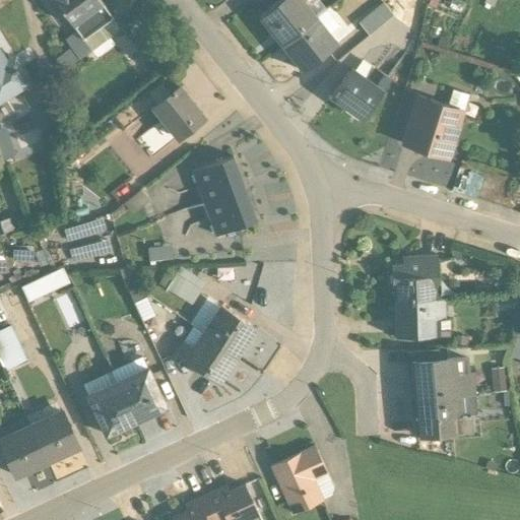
[(53,0),(76,30),(64,40),(70,48),(53,60),(62,71),(119,28),(98,0),(53,0)]
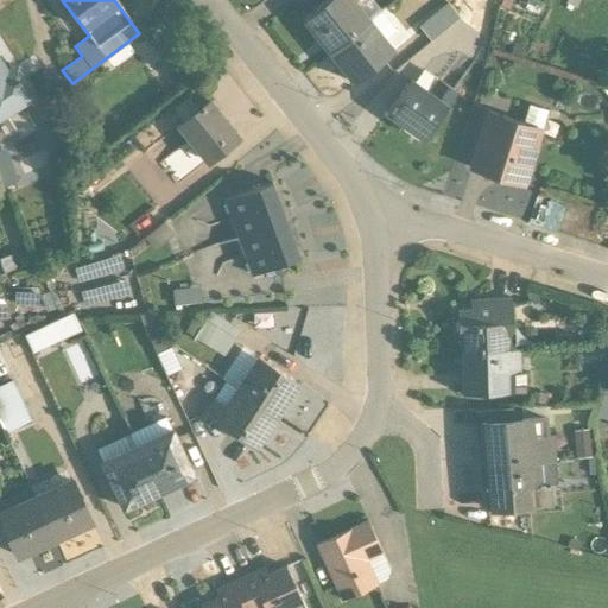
[(324,0),(301,20),(328,55),(380,12),(371,0),(324,0)]
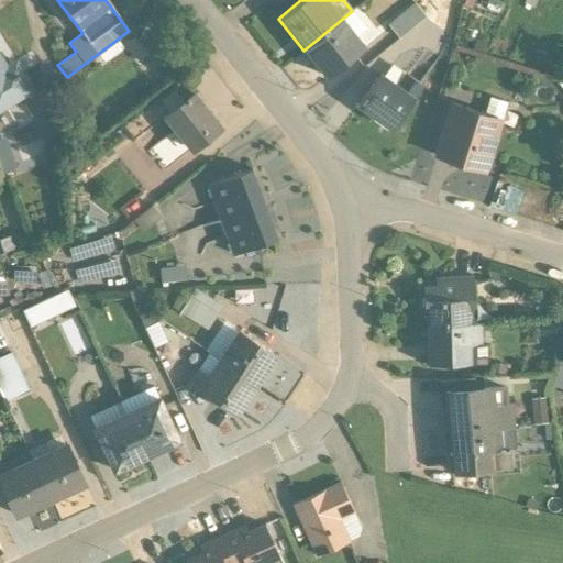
[(414,3),(386,24),(398,39),(424,17),(414,3)]
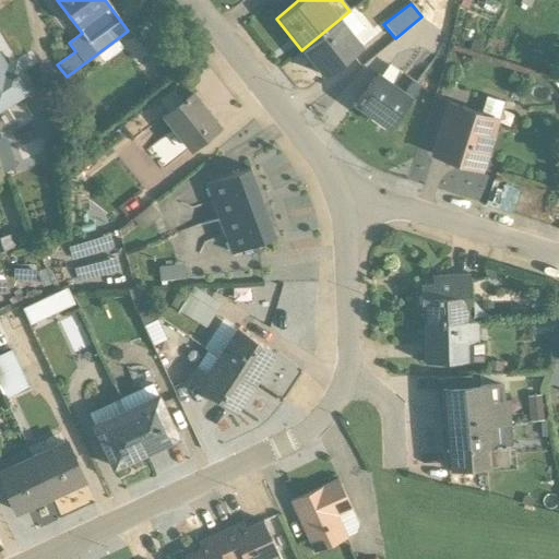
[(349,11),(301,50),(323,76),(361,46),(354,35),(364,27),(349,11)]
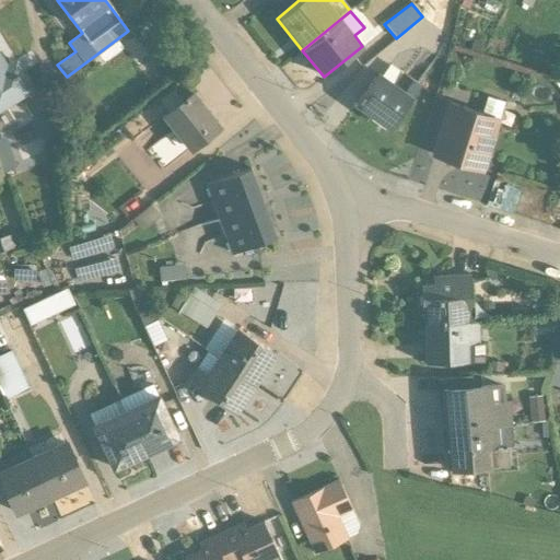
[(172,45),(150,15),(132,27),(153,57),(172,45)]
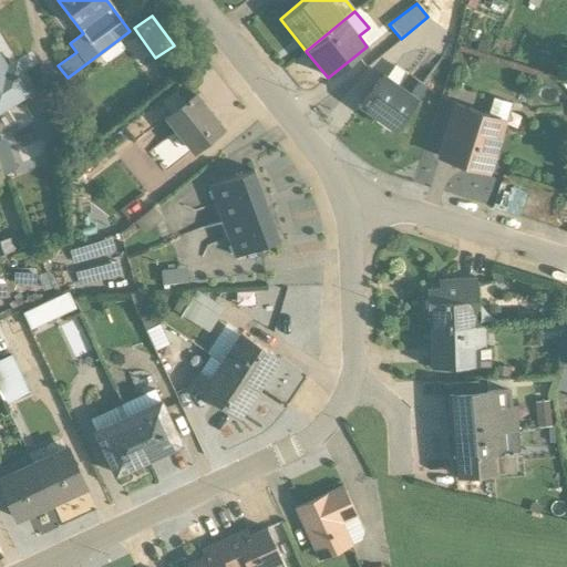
[(103,51),(109,59),(126,45),(121,38),(103,51)]
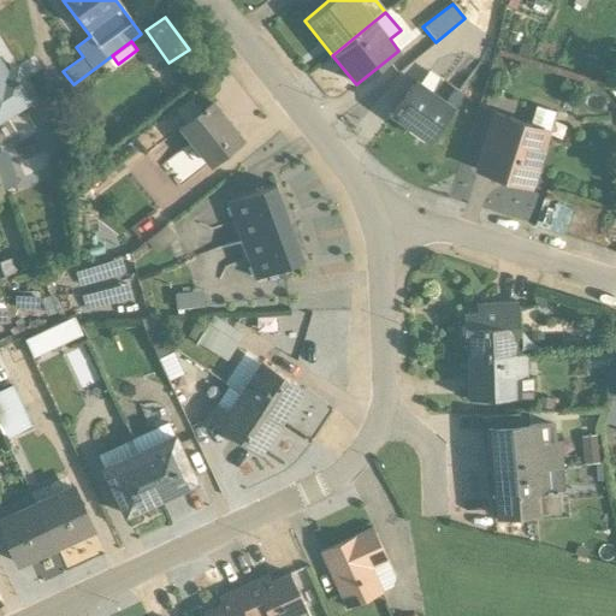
[(0,60),(0,122),(37,98),(17,64),(6,70),(0,60)]
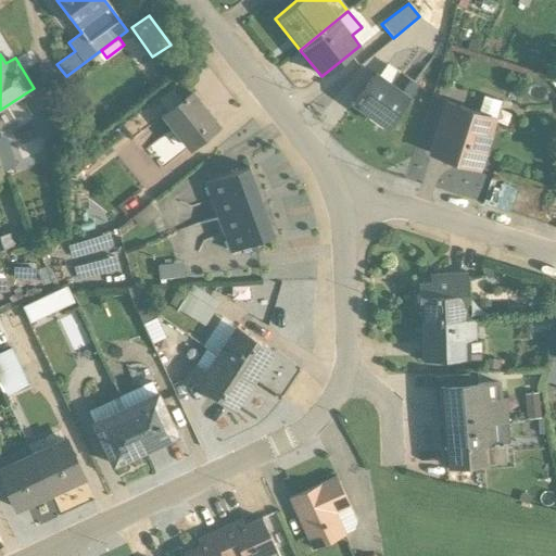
[(351,104),(386,128),(417,85),(387,64),(379,74),(374,71),(351,104)]
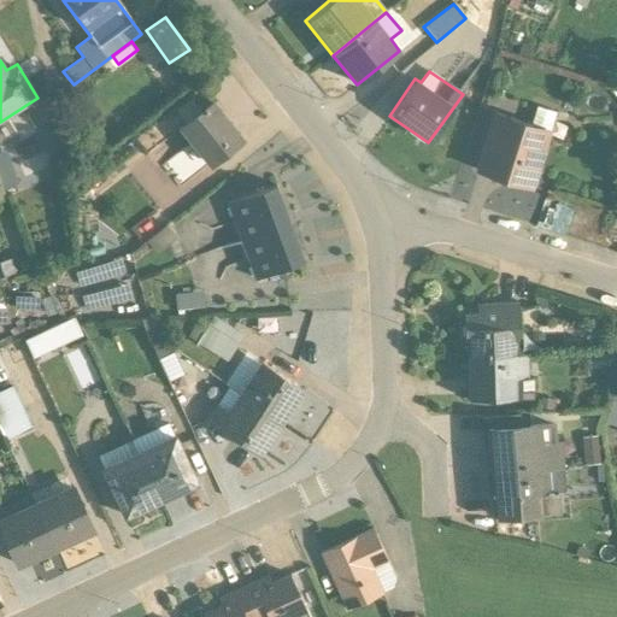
[(211,100),(177,127),(209,166),(242,139),(211,100)]
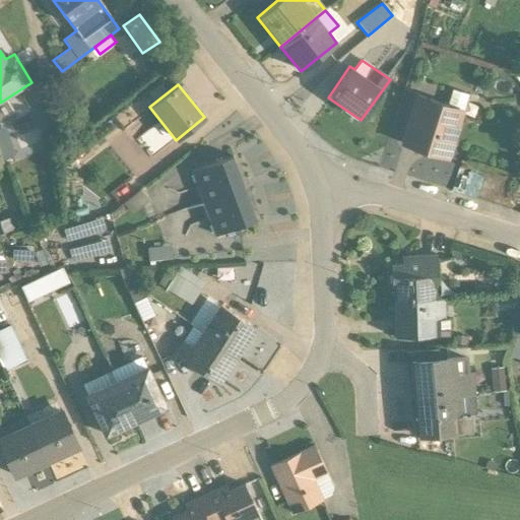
[(415,93),(400,143),(447,157),(466,94),(451,89),(446,104),(415,93)]
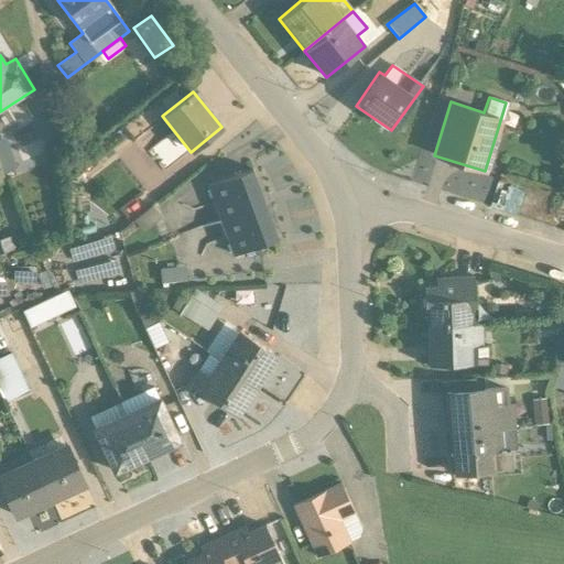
[(7,179),(18,174),(11,159),(0,163),(7,179)]
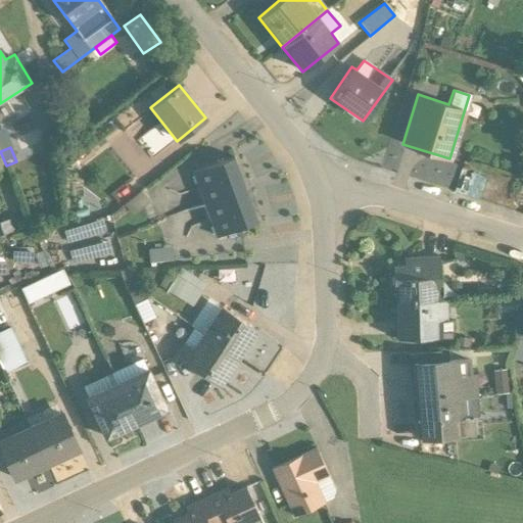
[(244,187),(233,156),(191,172),(203,204),(244,187)]
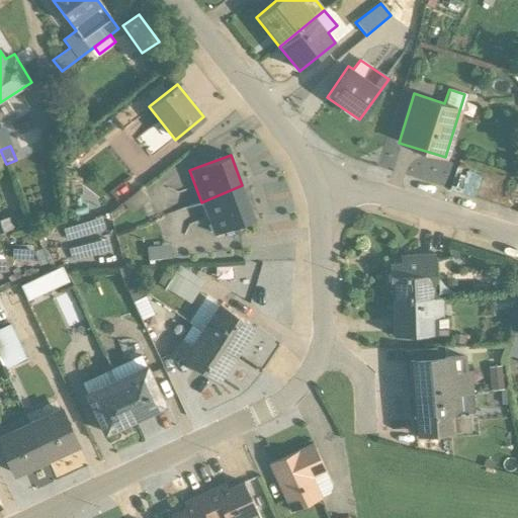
[(201,202),(212,234),(255,219),(242,185),(242,186),(201,202)]
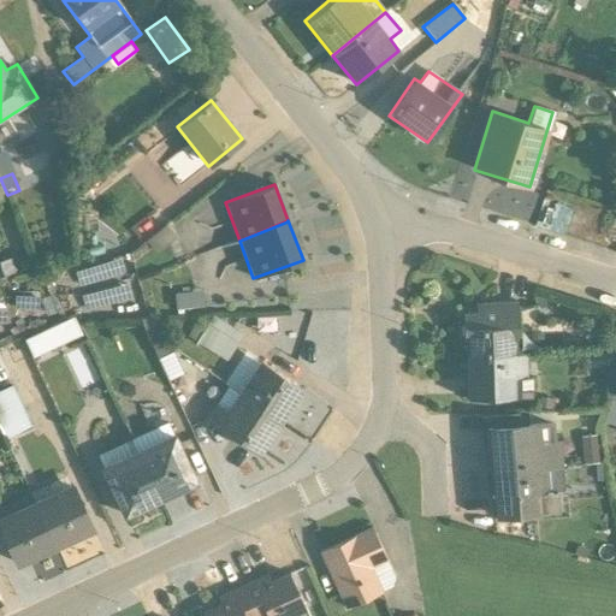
[(176,237),(166,224),(146,241),(157,254),(176,237)]
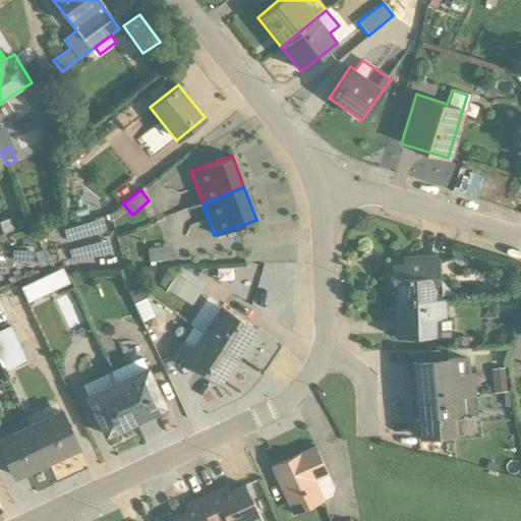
[(101,219),(63,230),(67,243),(105,231),(101,219)]
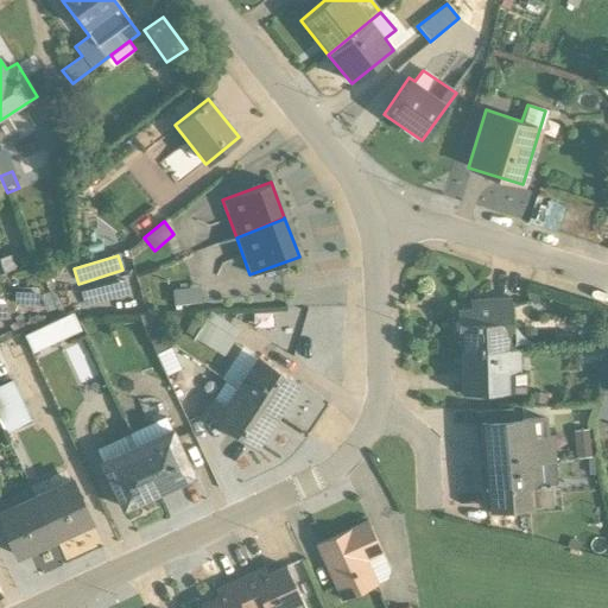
[(80,292),(83,306),(128,296),(124,280),(80,292)]
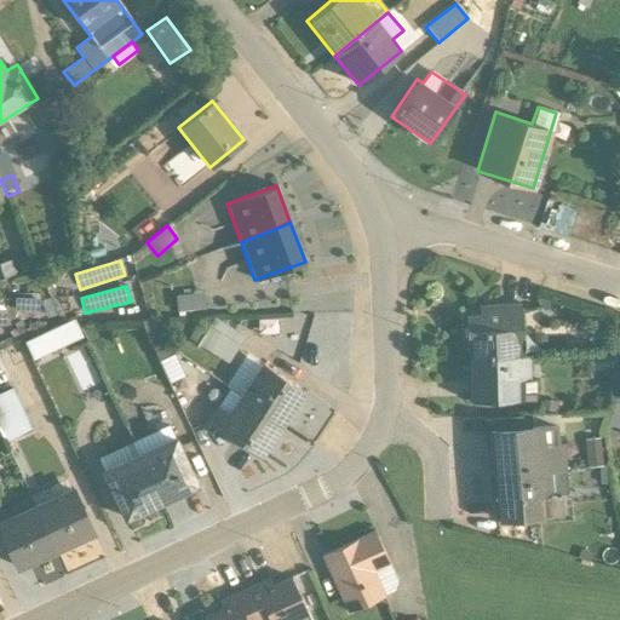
[(177,311),(205,308),(202,293),(174,297),(177,311)]
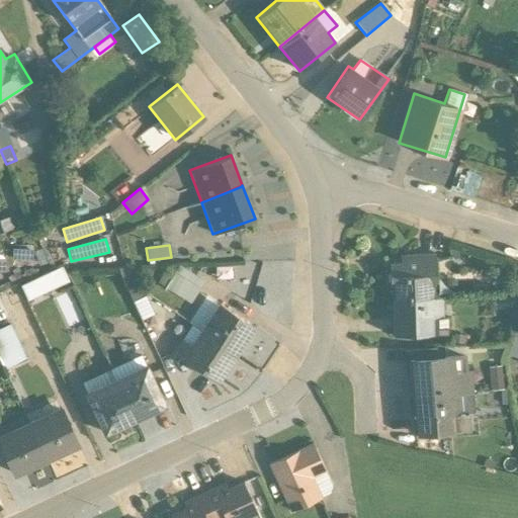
[(391,281),(392,298),(432,296),(432,281),(435,280),(434,254),(405,255),(405,263),(389,264),(390,274),(386,274),(387,281),(391,281)]
